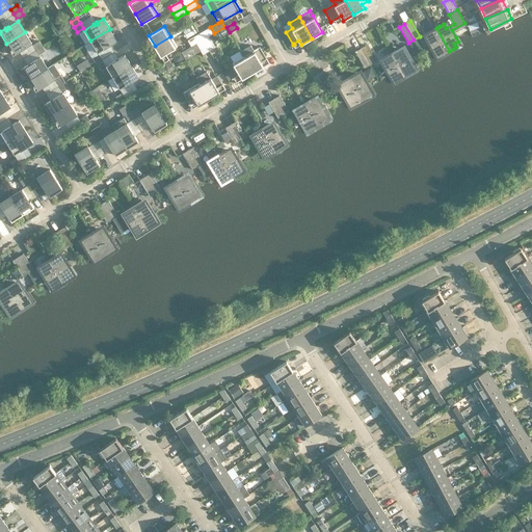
[(197,33),(192,26),(184,30),(189,38),(197,33)]
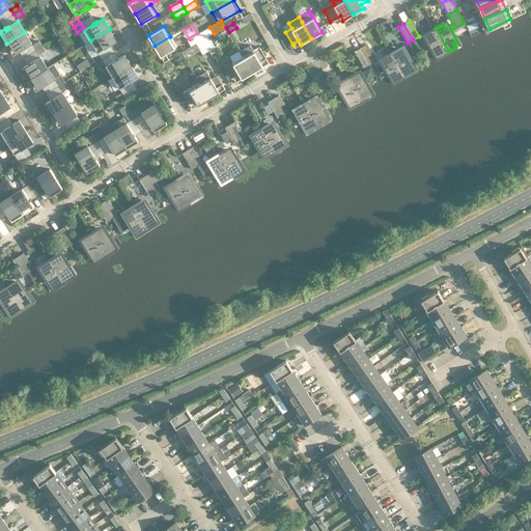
[(214,33),(210,27),(199,33),(202,39),(208,36),(214,33)]
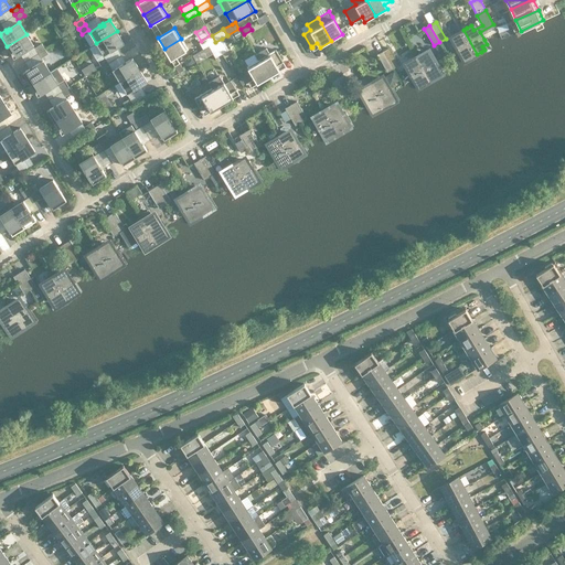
[(477,54),(464,30),(459,32),(456,34),(458,39),(454,41),(456,45),(460,53),(462,57),(467,55),(469,59),(472,56),(477,54)]
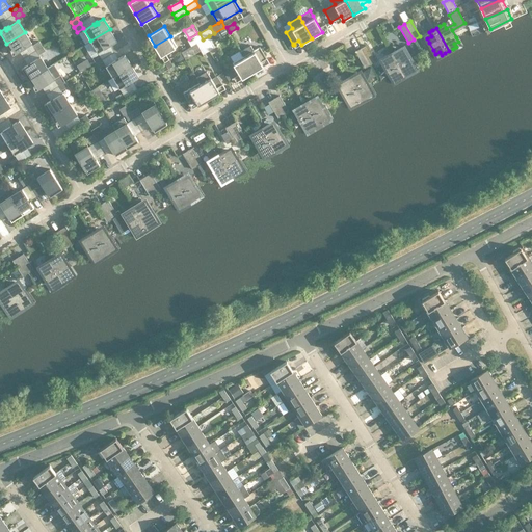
[(116,41),(110,29),(90,41),(98,52),(108,47),(107,45),(109,44),(110,45),(116,41)]
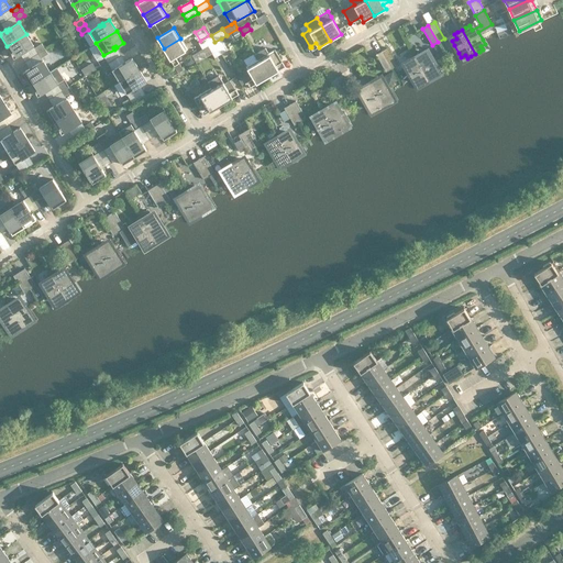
[(230,33),(222,37),(225,43),(234,39),(230,33)]
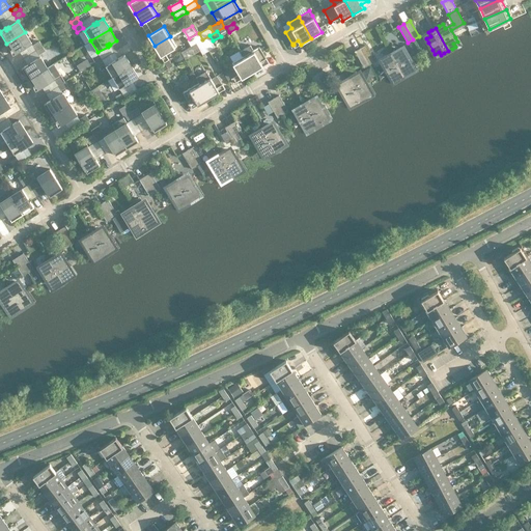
[(32,43),(25,32),(6,44),(14,55),(20,51),(19,50),(21,48),(22,49),(32,43)]
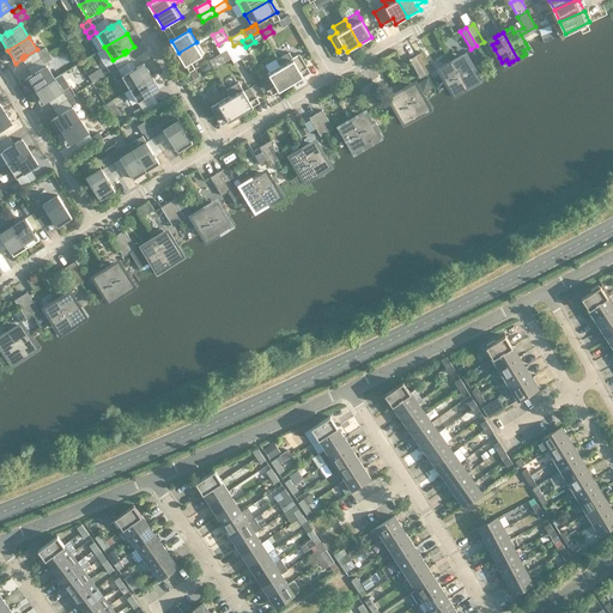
[(234,46),(230,38),(217,47),(220,53),(226,49),(234,46)]
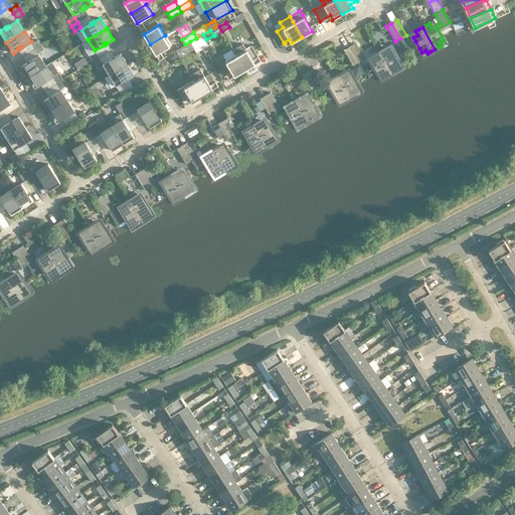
[(172,45),(165,35),(150,44),(156,54),(172,45)]
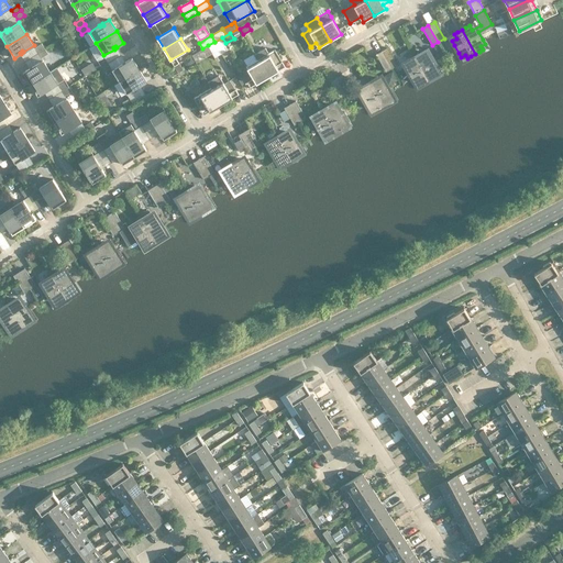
[(221,39),(214,42),(221,54),(228,51),(221,39)]
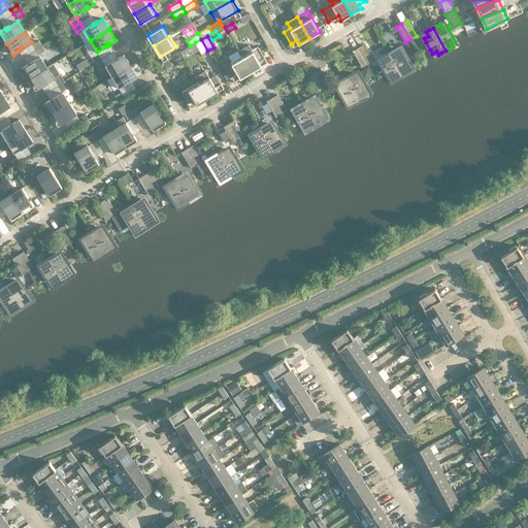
[(207,51),(201,39),(195,42),(202,54),(207,51)]
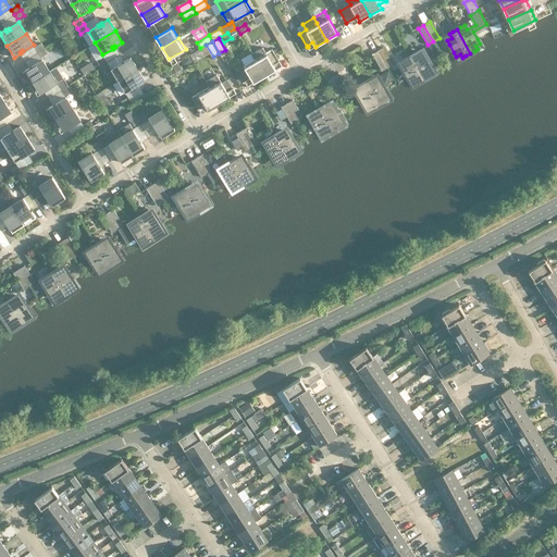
[(34,47),(37,52),(45,48),(41,42),(34,47)]
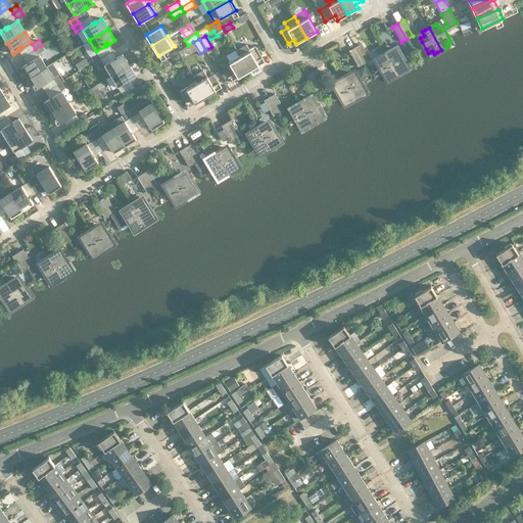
[(361,44),(354,47),(364,63),(370,60),(361,44)]
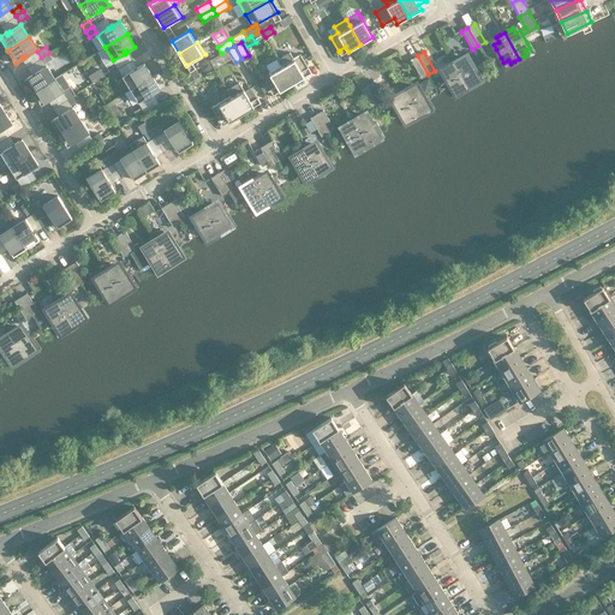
[(53,59),(49,53),(41,58),(45,64),(53,59)]
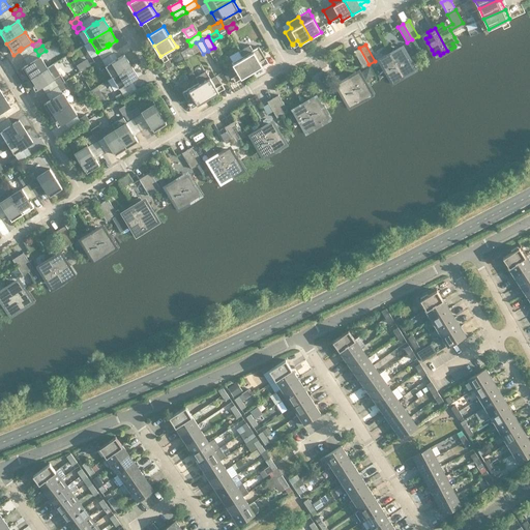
[(239,52),(242,56),(252,72),(263,66),(260,62),(265,59),(266,60),(266,59),(259,47),(253,50),(249,46),(239,52)]
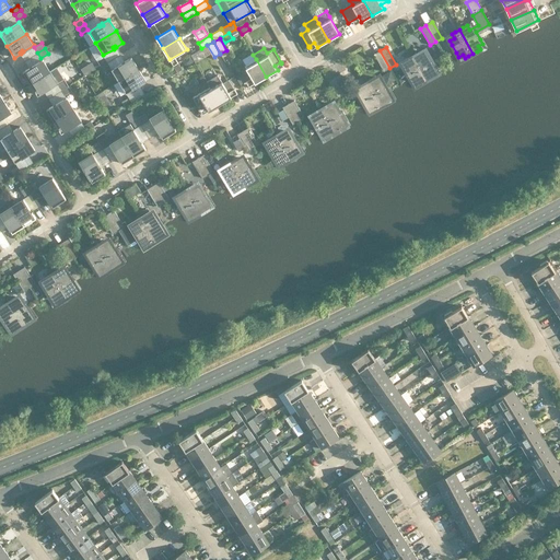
[(389,68),(380,50),(374,54),(384,71),(389,68)]
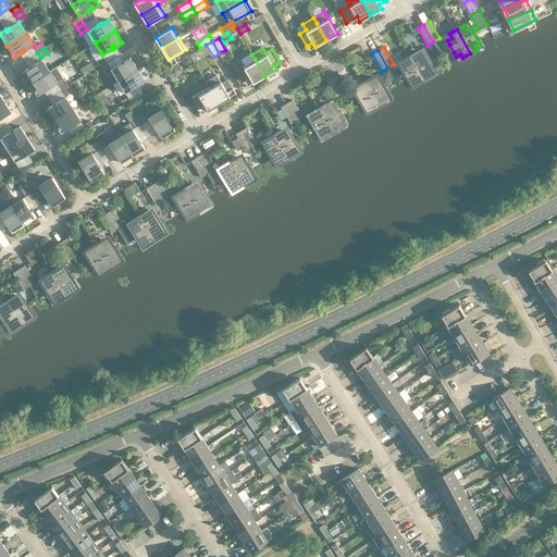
[(415,53),(411,56),(424,79),(429,77),(432,75),(430,71),(434,69),(432,64),(428,57),(425,52),(421,56),(419,51),(415,53)]
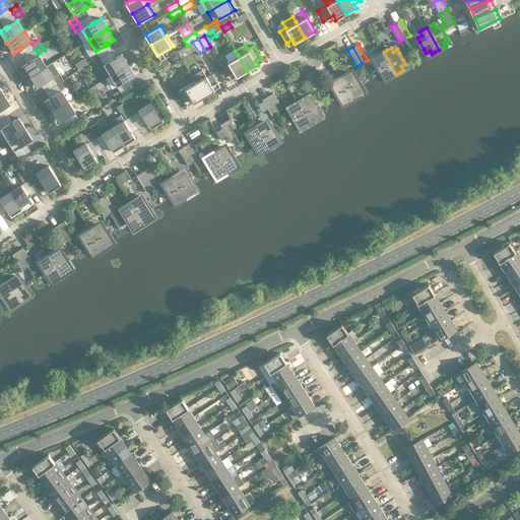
[(177,52),(169,57),(171,60),(174,61),(180,58),(177,52)]
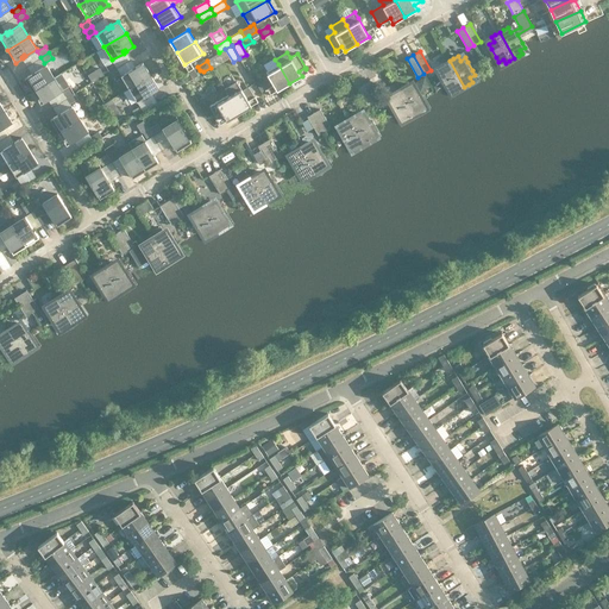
[(464,87),(450,61),(445,63),(441,66),(444,70),(439,73),(441,76),(441,77),(446,86),(449,89),(453,87),(456,92),(460,89),(464,87)]
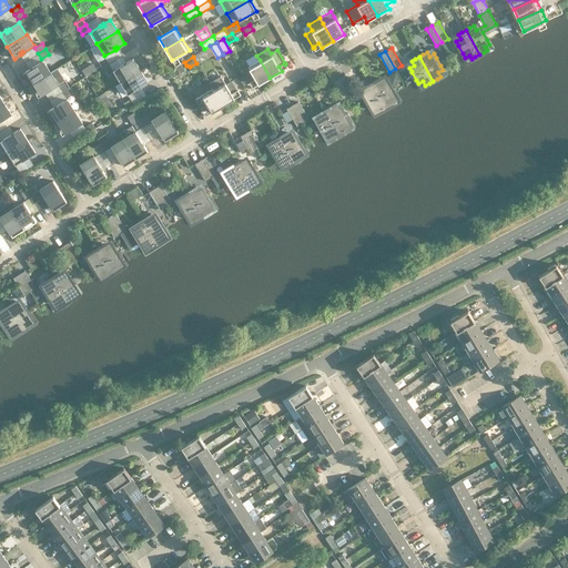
[(99,62),(102,68),(109,63),(107,58),(99,62)]
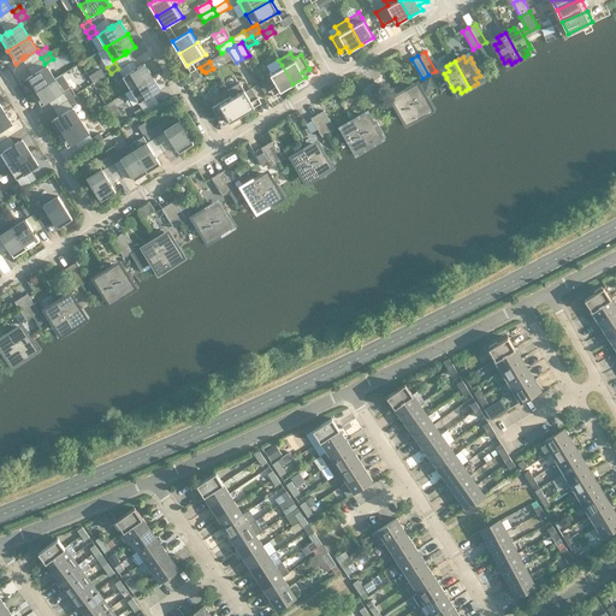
[(123,77),(131,90),(153,77),(144,64),(137,67),(138,70),(136,71),(135,70),(123,77)]
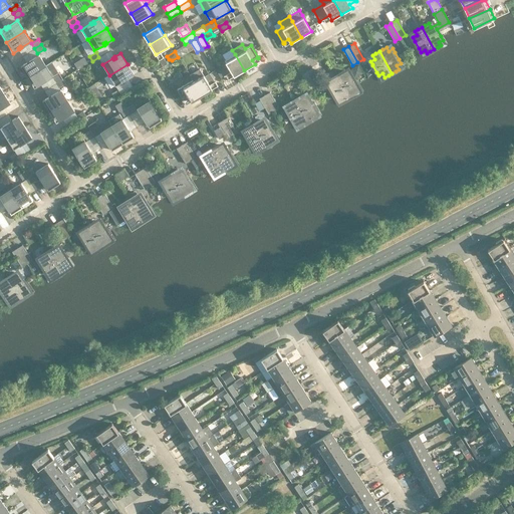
[(21,66),(28,77),(46,65),(39,54),(29,60),(30,62),(28,64),(27,62),(21,66)]
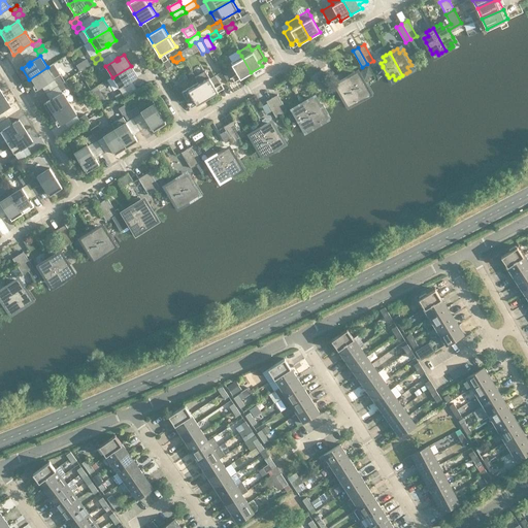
[(251,72),(241,56),(231,62),(240,78),(251,72)]
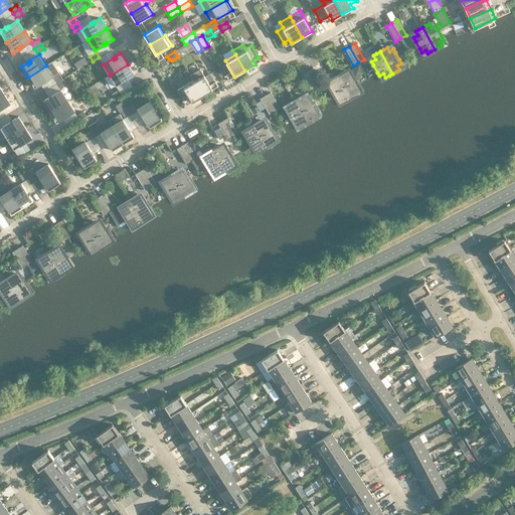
[(84,57),(74,63),(78,68),(88,62),(84,57)]
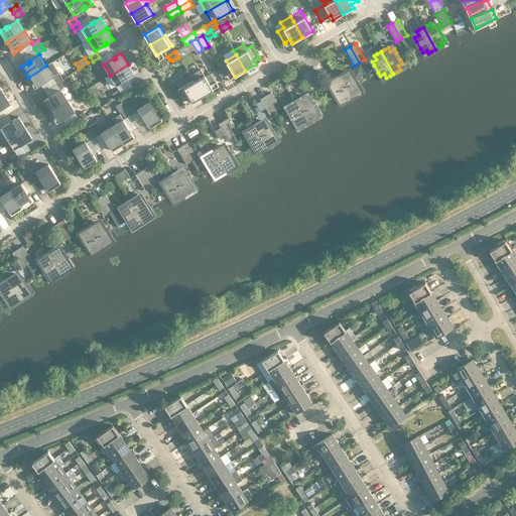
[(102,62),(99,57),(93,61),(96,67),(102,62)]
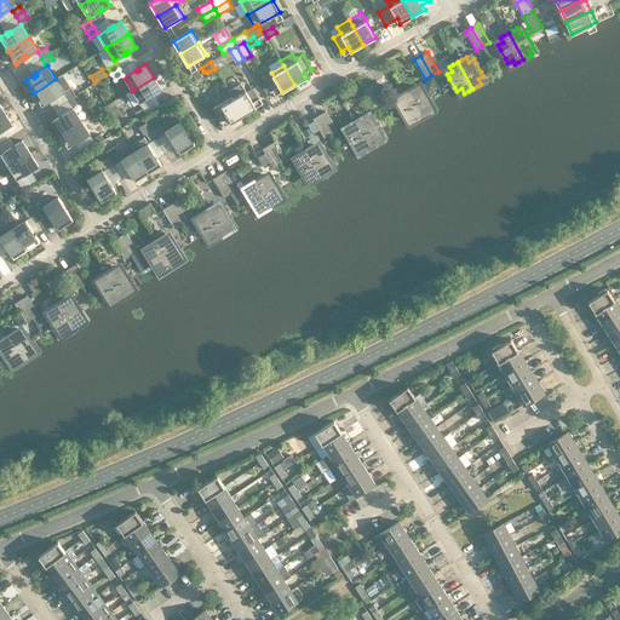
[(62,75),(56,79),(34,93),(42,105),(50,102),(49,99),(51,98),(52,99),(70,89),(62,75)]
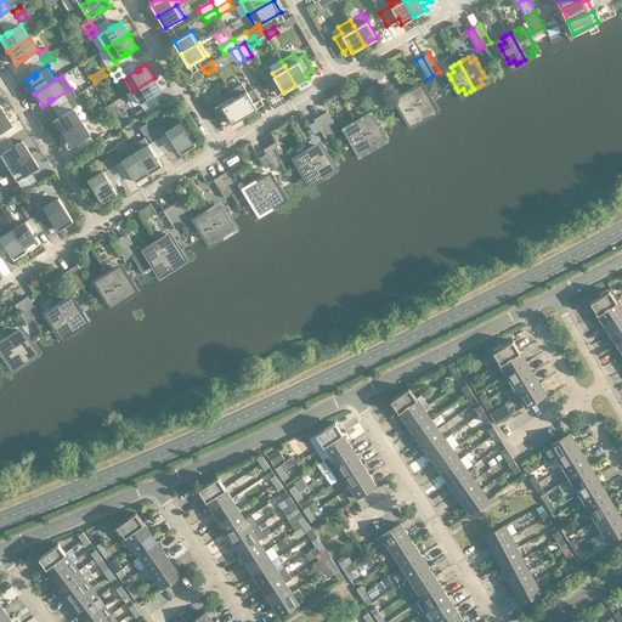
[(197,82),(193,77),(186,80),(190,86),(197,82)]
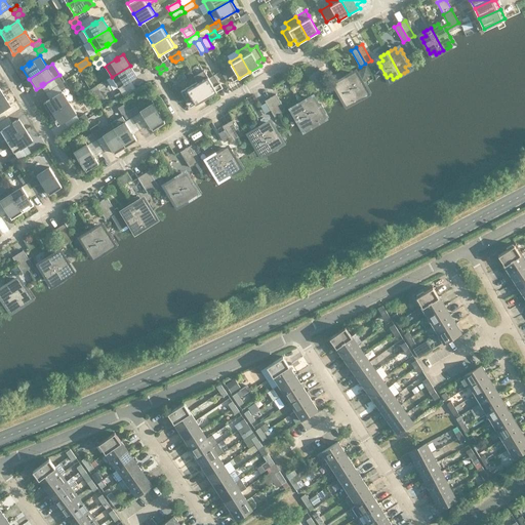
[(137,76),(130,66),(112,77),(118,87),(128,82),(127,80),(130,79),(131,80),(137,76)]
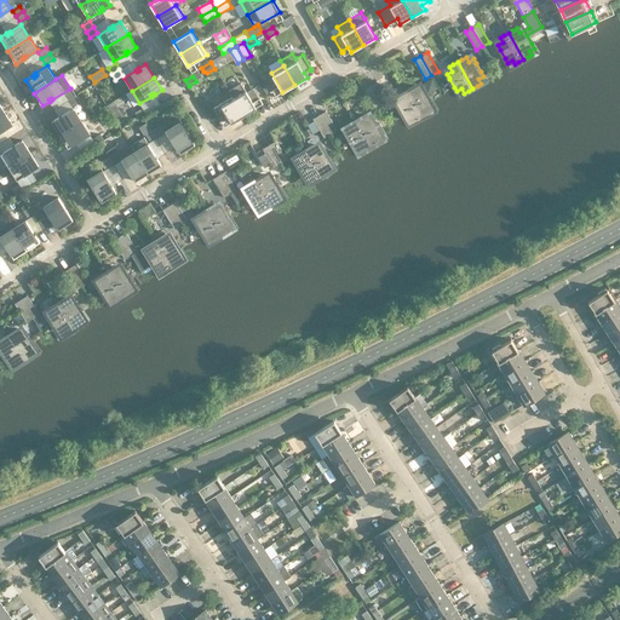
[(377,81),(371,85),(382,104),(388,101),(377,81)]
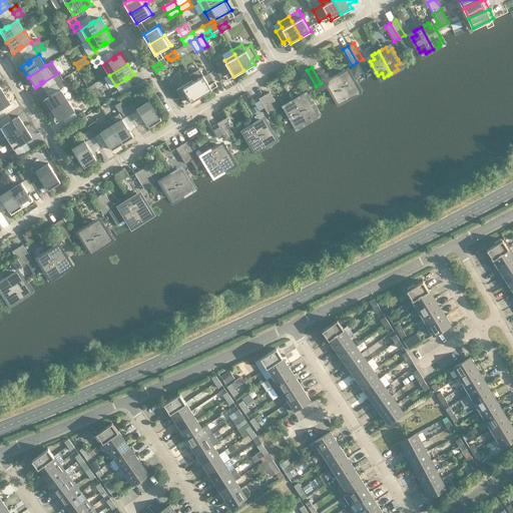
[(189,75),(192,80),(201,95),(211,89),(199,69),(189,75)]
